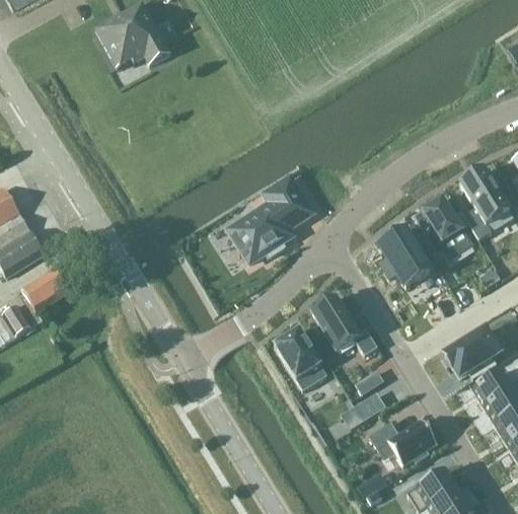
[(7,0),(13,10),(30,0),(7,0)]
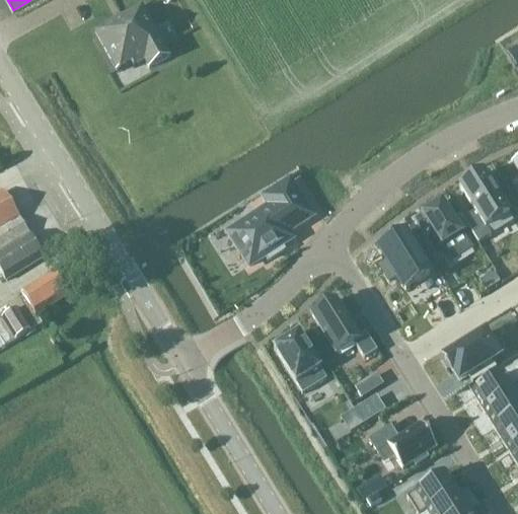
[(95,27),(117,67),(132,59),(134,62),(144,56),(149,64),(170,53),(142,2),(95,27)]
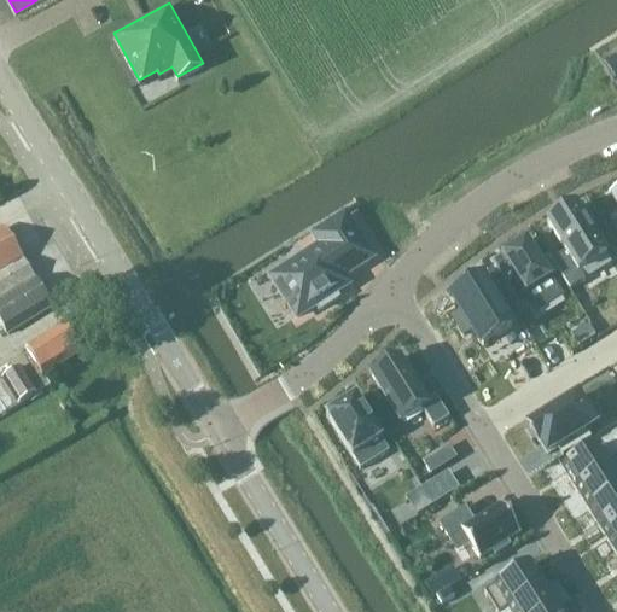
[(576,202),(548,220),(566,249),(552,257),(570,286),(586,277),(581,268),(607,251),(598,235),(601,233),(588,213),(585,215),(576,202)]
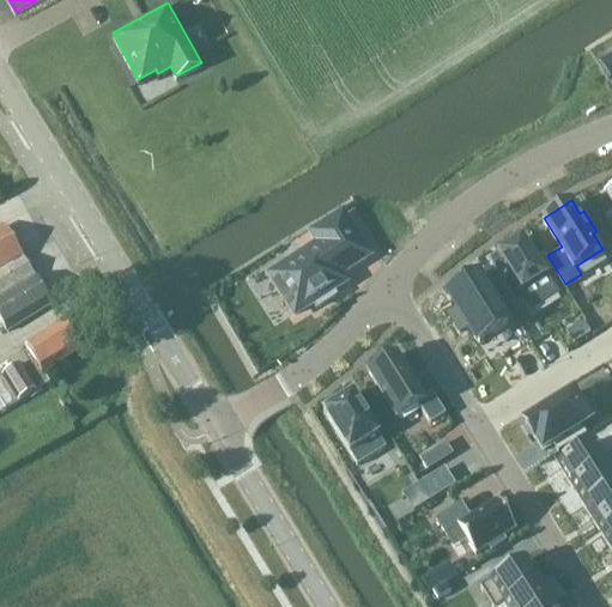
[(296,310),(314,298),(317,304),(335,292),(332,286),(345,278),(340,271),(369,252),(343,211),(313,231),(319,241),(271,272),(296,310)]
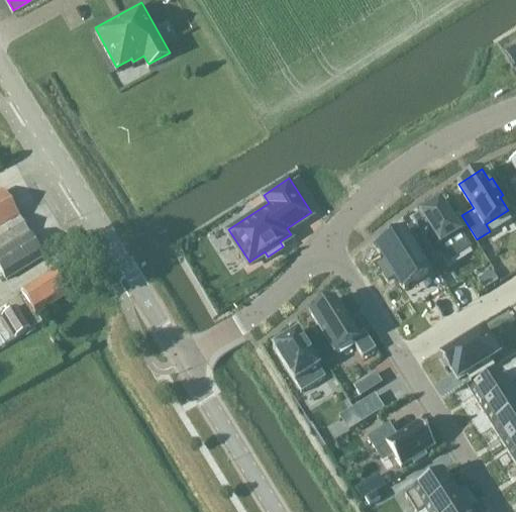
[(0,245),(29,228),(4,188),(0,190),(0,245)]
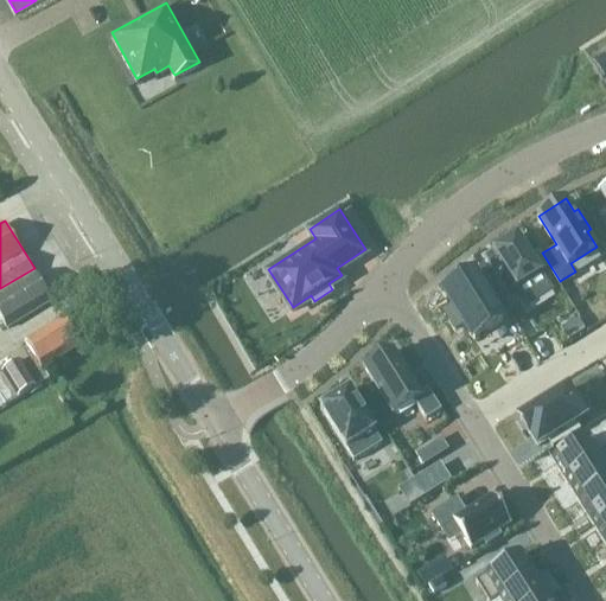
[(518,231),(485,253),(509,291),(518,285),(528,301),(552,287),(541,269),(549,263),(538,248),(531,253),(518,231)]
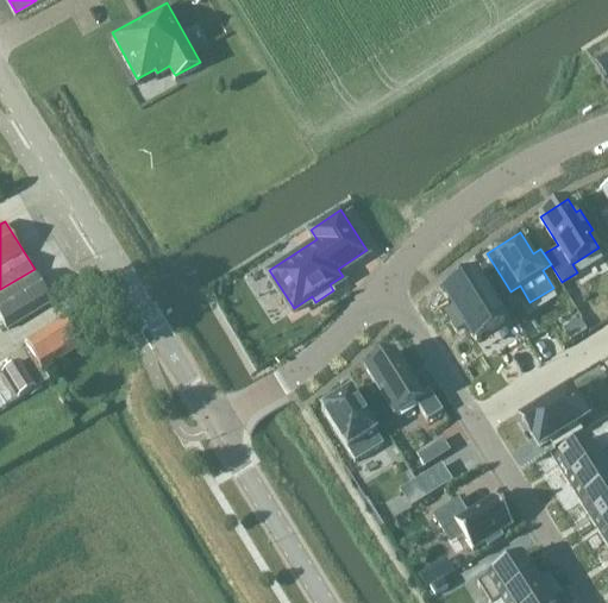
[(51,296),(35,269),(0,289),(0,312),(7,324),(51,296)]
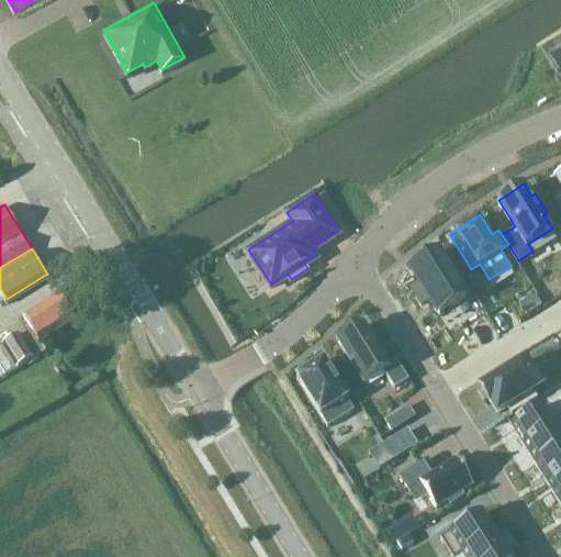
[(438,254),(406,273),(429,310),(460,291),(438,254)]
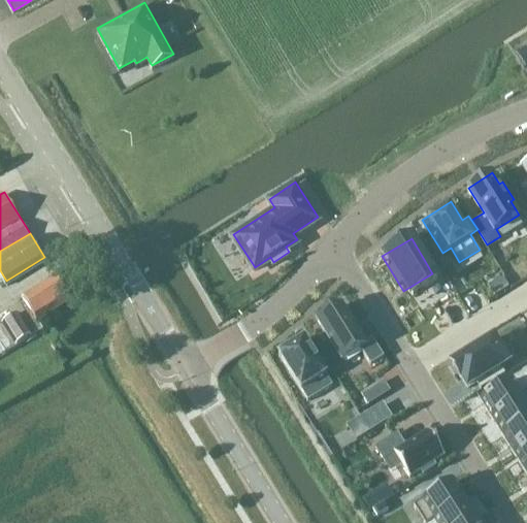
[(37,317),(69,297),(56,274),(23,295),(31,309),(21,316),(18,312),(0,322),(0,339),(6,350),(43,327),(37,317)]
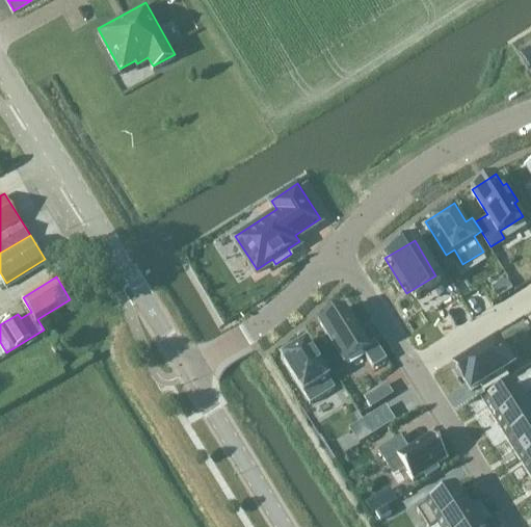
[(345,305),(320,320),(345,360),(363,348),(374,365),(387,357),(375,337),(368,342),(345,305)]
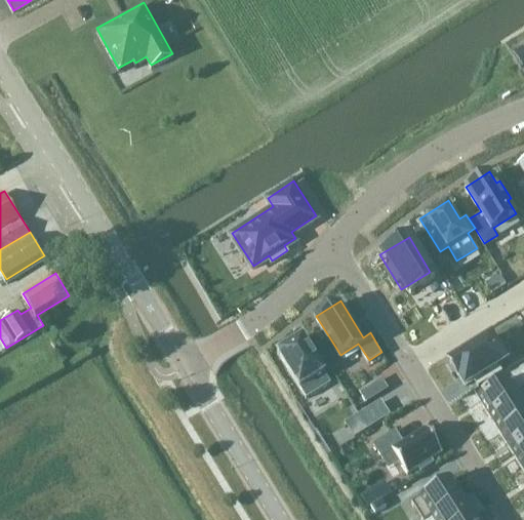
[(491,331),(450,358),(466,382),(508,356),(491,331)]
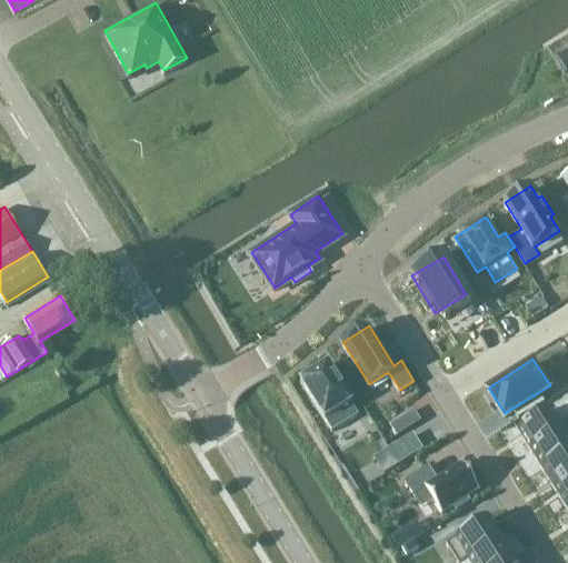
[(302,378),(300,379),(302,381),(332,428),(358,411),(329,364),(329,363),(328,362),(326,363),(304,378),(302,378)]
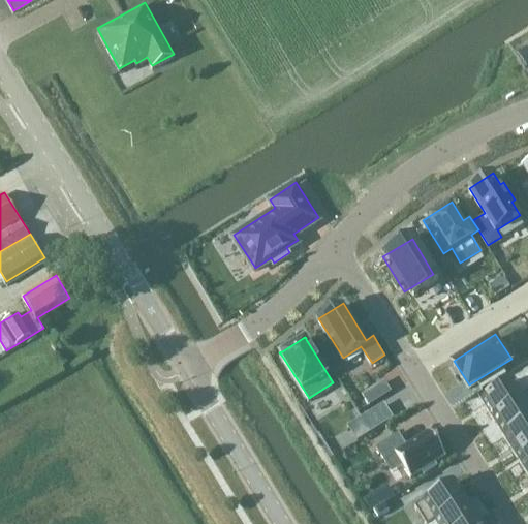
[(515,376),(482,397),(493,415),(526,395),(515,376)]
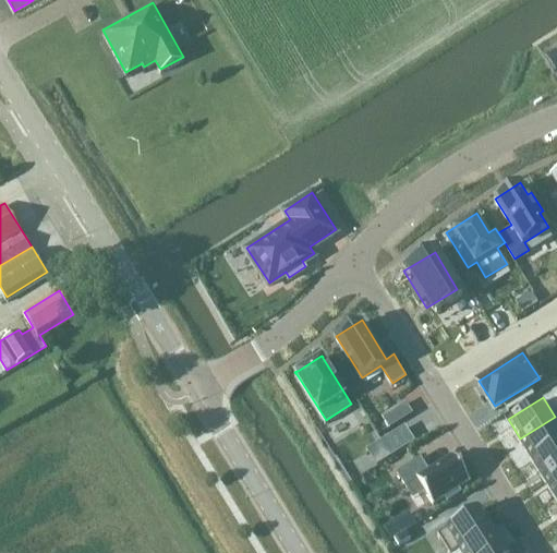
[(406,398),(397,404),(404,416),(413,410),(406,398)]
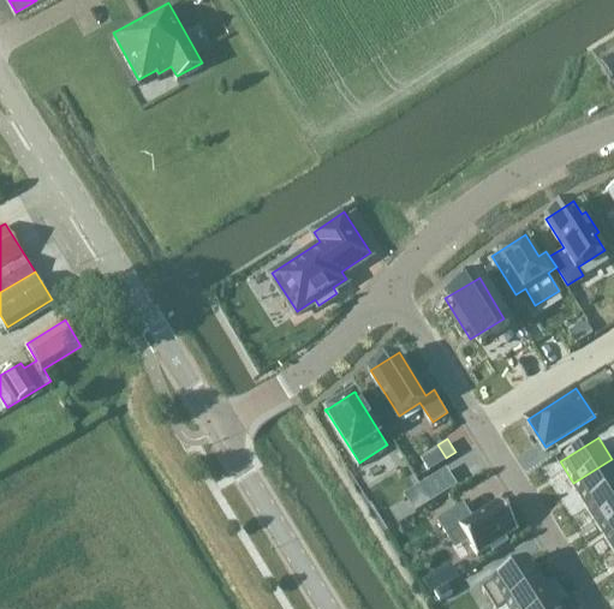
[(613,461),(612,459),(573,483),(586,503),(613,487),(613,461)]
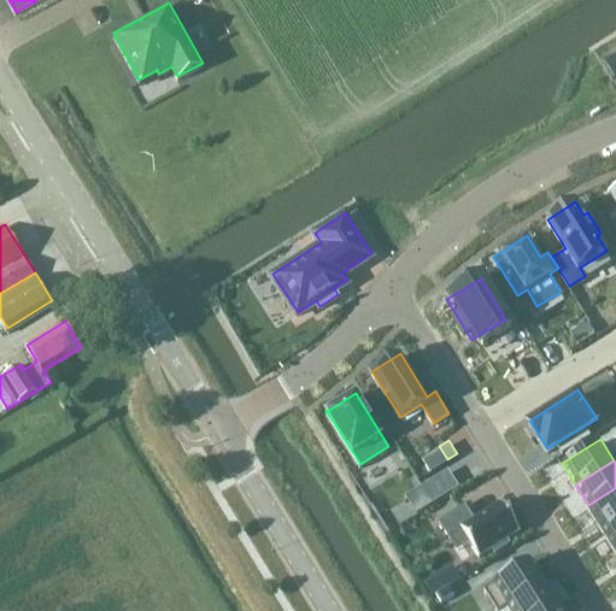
[(449,468),(430,479),(441,495),(459,485),(449,468)]
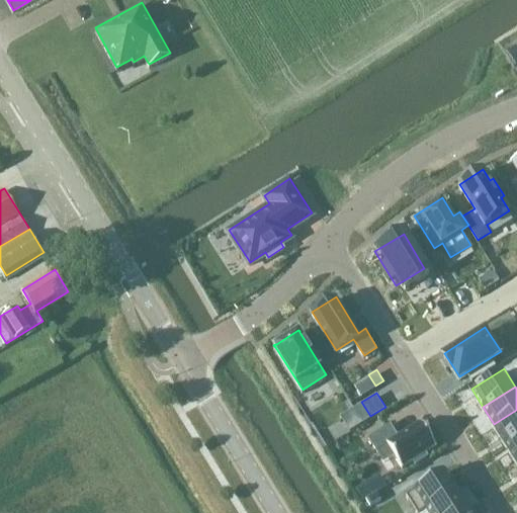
[(516,410),(494,424),(505,442),(516,434),(516,410)]
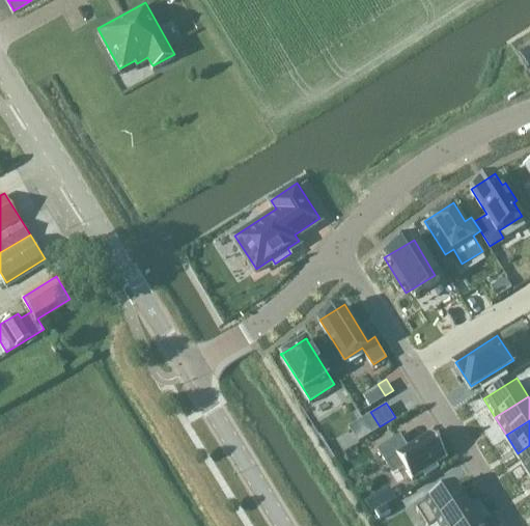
[(399,434),(379,447),(387,460),(397,453),(403,464),(412,476),(447,454),(431,430),(407,445),(399,434)]
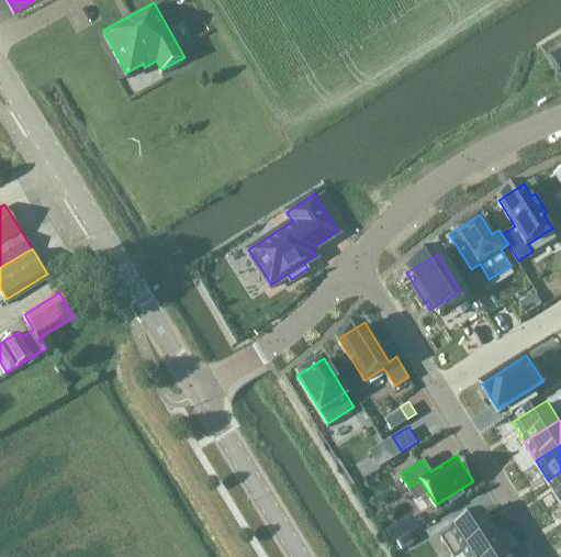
[(560,471),(548,480),(559,499),(560,498),(560,471)]
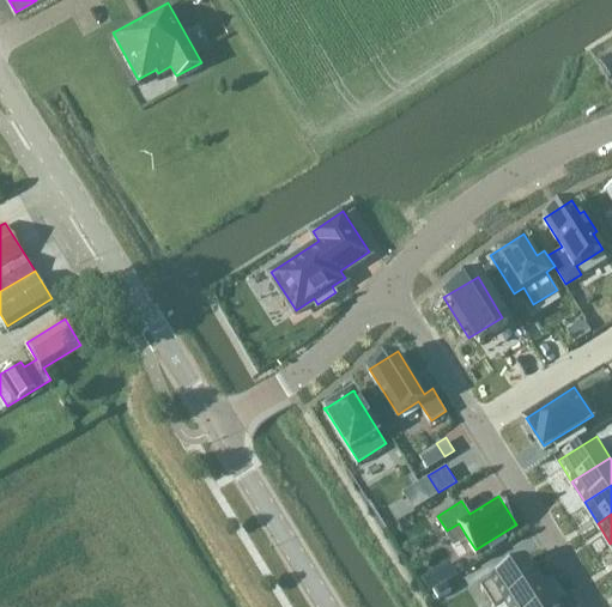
[(529,553),(480,583),(495,606),(504,600),(504,599),(543,575),(529,553)]
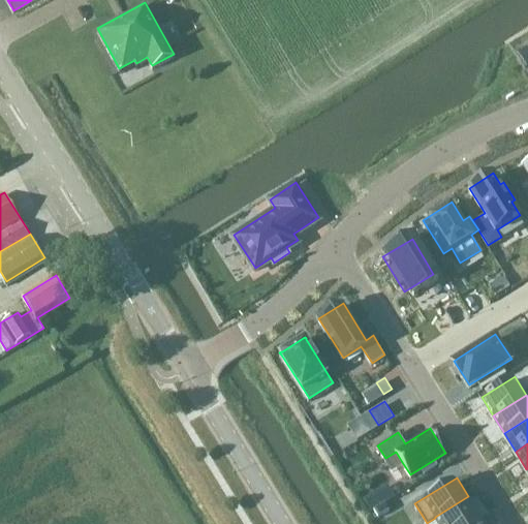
[(371,507),(381,501),(374,490),(364,496),(371,507)]
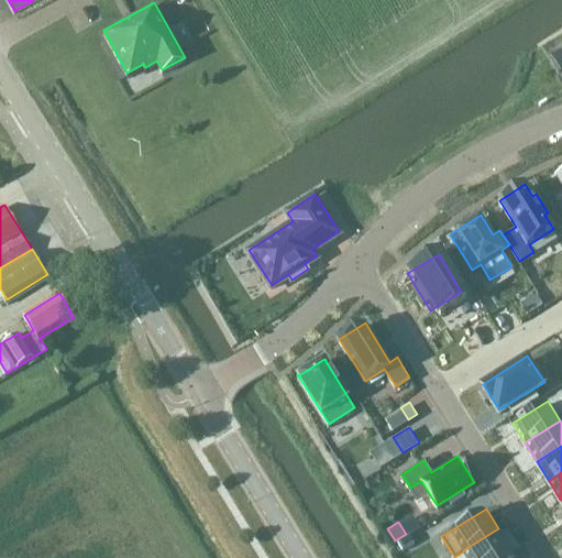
[(498,528),(463,550),(463,551),(466,557),(494,557),(510,548),(498,528)]
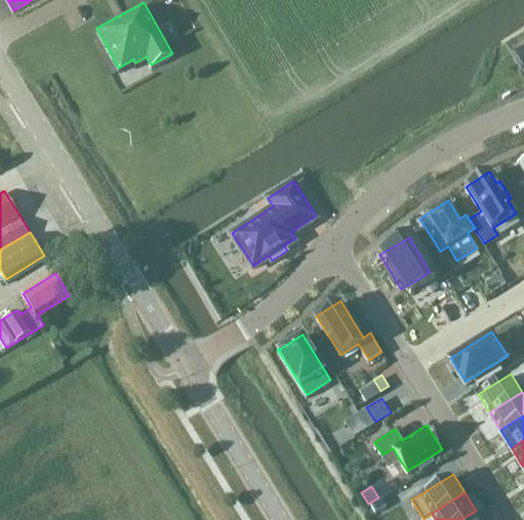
[(383,496),(371,504),(375,510),(387,504),(383,496)]
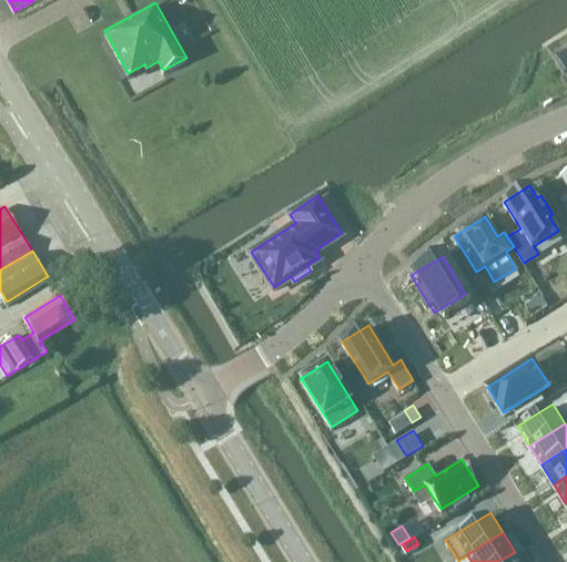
[(520,561),(515,552),(498,561),(520,561)]
